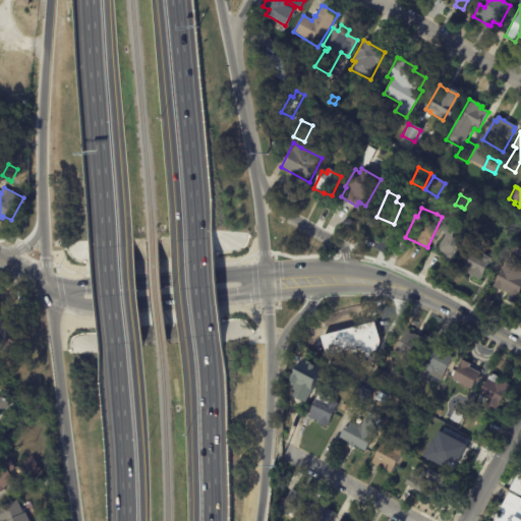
[(450,227),(455,230),(451,237),(460,242),(468,227),(478,233),(473,242),(471,241),(458,266),(444,257),(445,255),(436,250),(444,236),(444,233),(448,226),(450,227)]
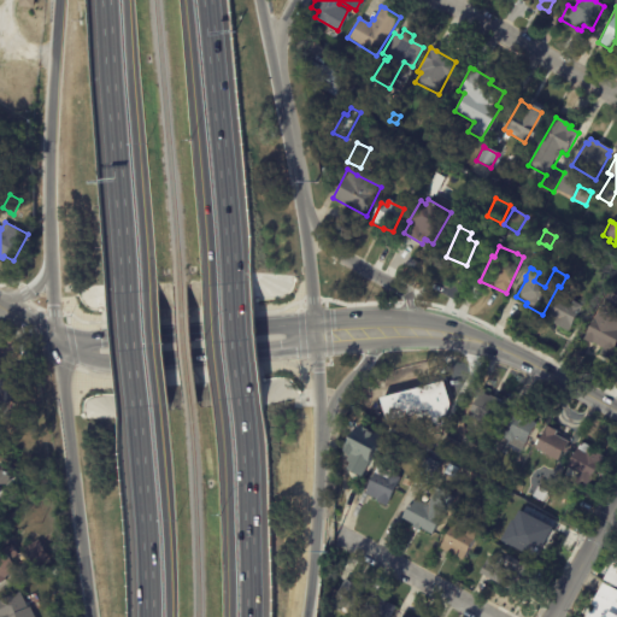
[(558,325),(553,323),(554,321),(545,315),(553,297),(570,305),(573,301),(582,306),(569,331),(558,325)]
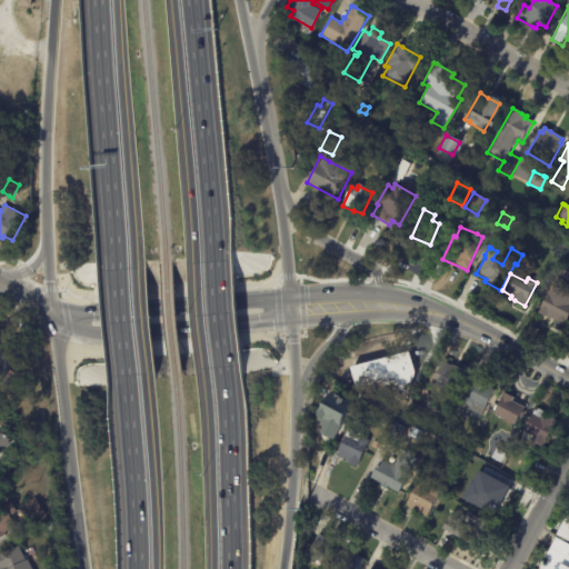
[(568,280),(568,288),(567,292),(568,293),(568,318),(561,333),(553,329),(557,322),(539,313),(559,276),(568,280)]
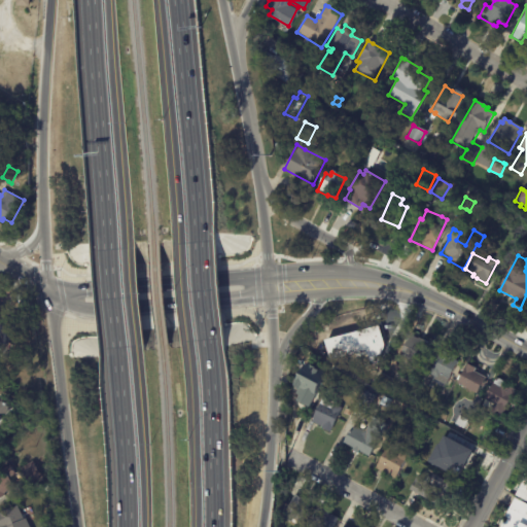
[(330,359),(325,340),(379,325),(388,359),(370,364),(365,350),(330,359)]
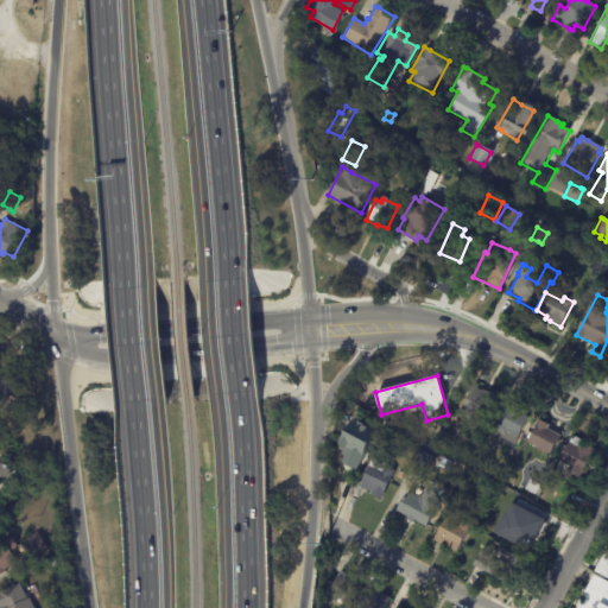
[(485,393),(496,399),(483,424),(462,413),(474,387),(485,393)]
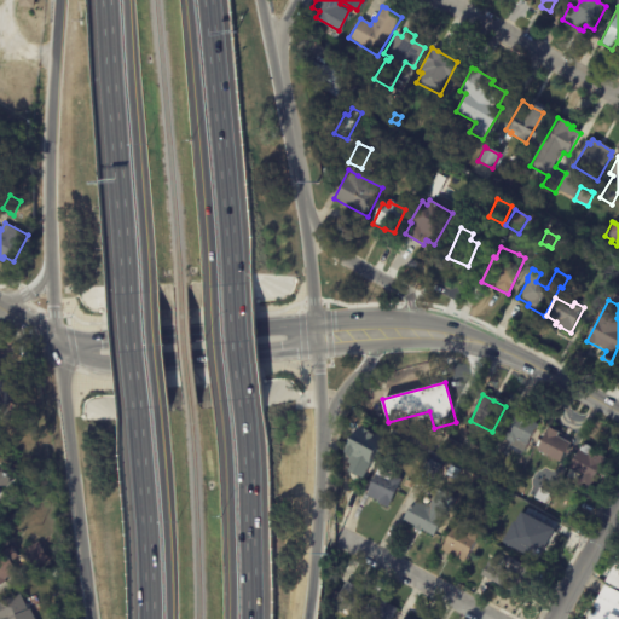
[(526,445),(515,438),(512,445),(503,440),(519,412),(538,424),(526,445)]
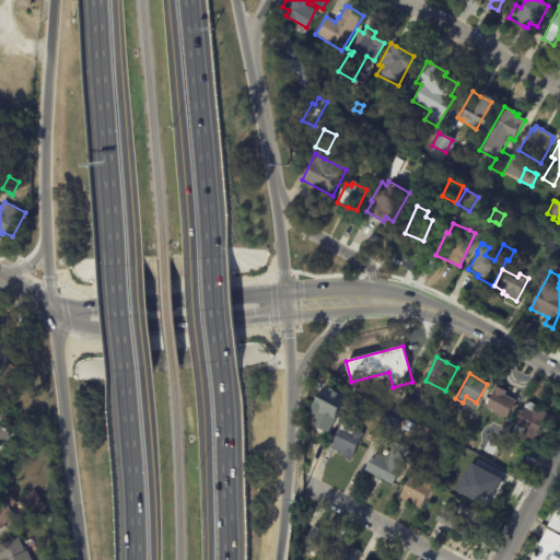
[(327,435),(316,429),(319,422),(315,420),(317,417),(310,412),(324,387),(347,399),(327,435)]
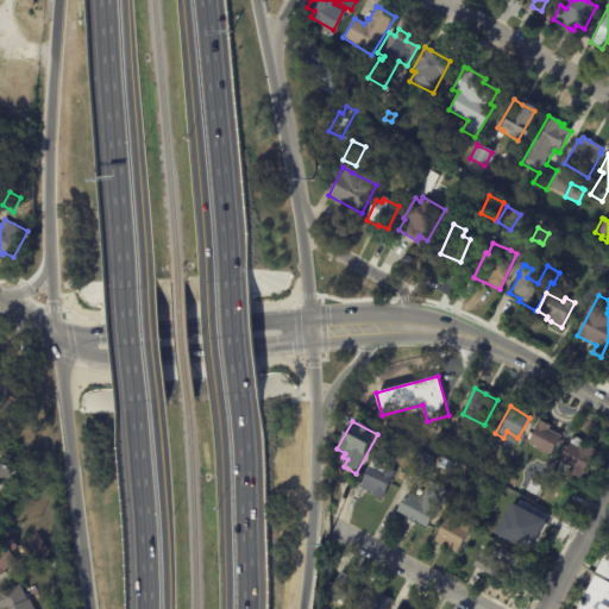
[(550,432),(560,438),(550,457),(526,443),(539,421),(550,427),(547,431),(550,432)]
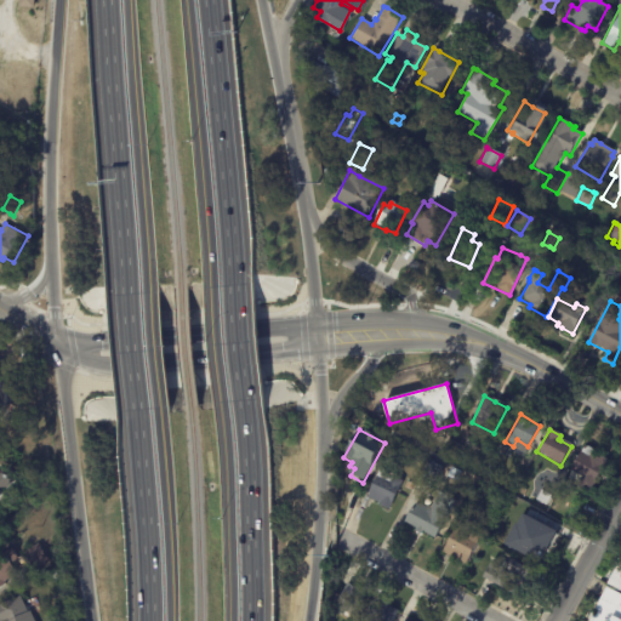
[(442,439),(436,451),(423,445),(429,433),(442,439)]
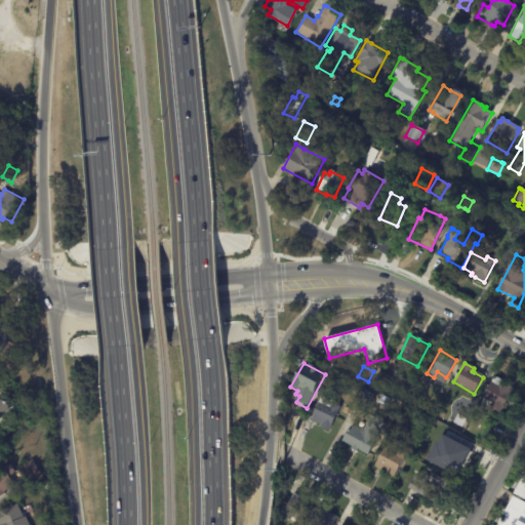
[(389,378),(391,379),(386,389),(375,384),(380,373),(389,378)]
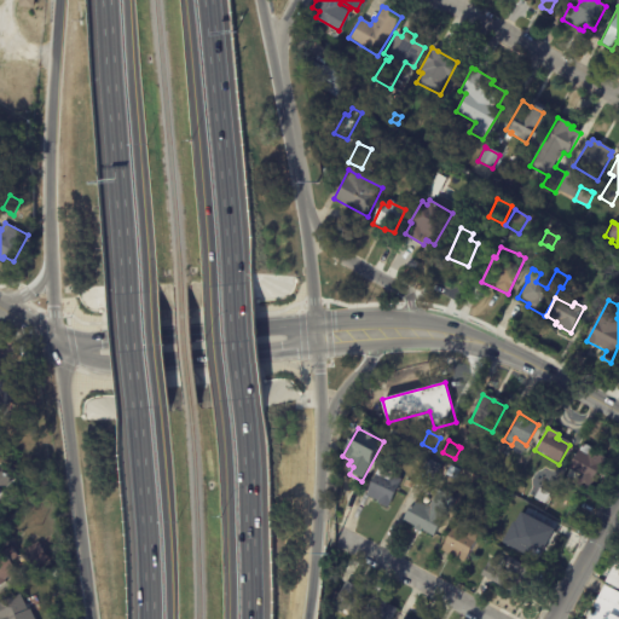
[(593,455),(595,457),(596,455),(606,460),(588,492),(576,486),(580,476),(568,470),(582,444),(593,450),(590,455),(593,455)]
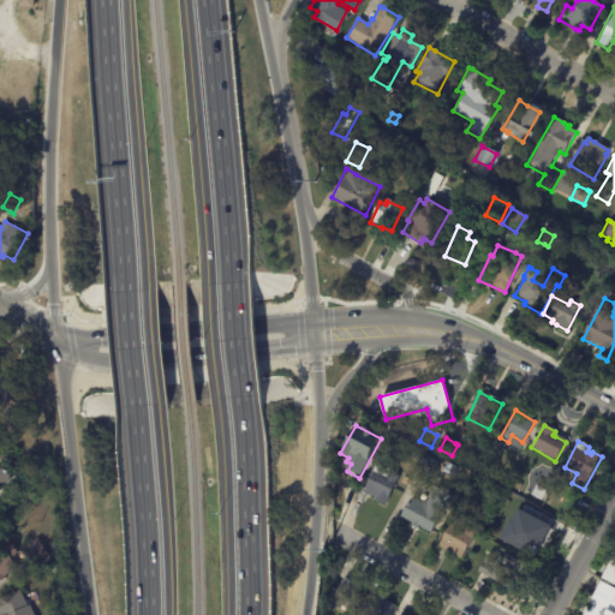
[(428,484),(415,478),(428,453),(441,459),(428,484)]
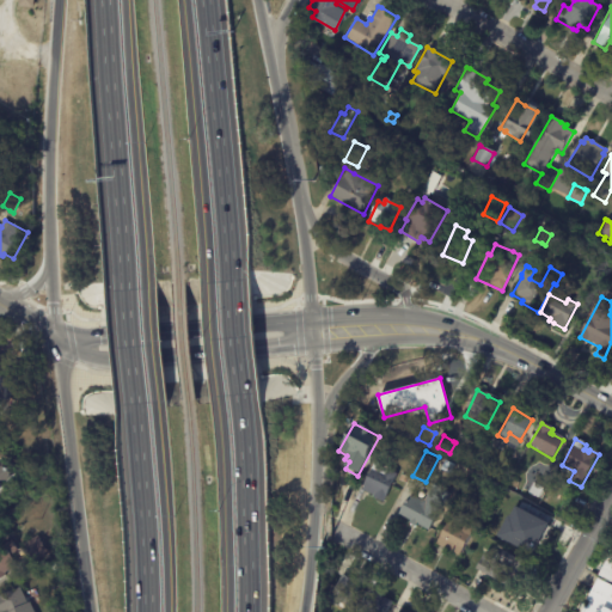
[(485,457),(493,460),(484,477),(471,471),(479,454),(485,457)]
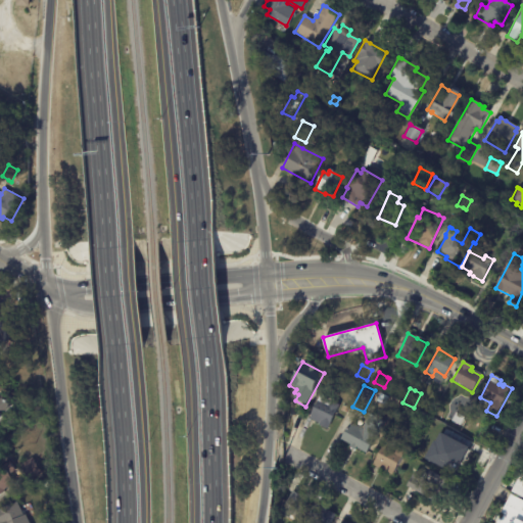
[(311,420),(308,419),(320,395),(331,400),(330,402),(337,406),(327,429),(318,426),(319,424),(311,420)]
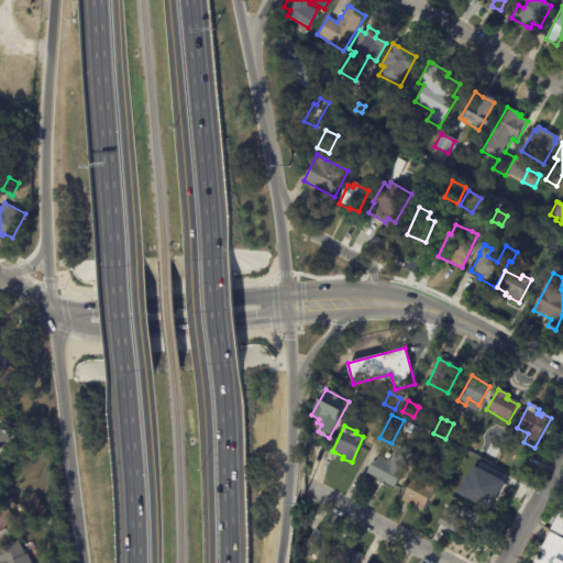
[(0,451),(13,438),(2,428),(0,429),(0,451)]
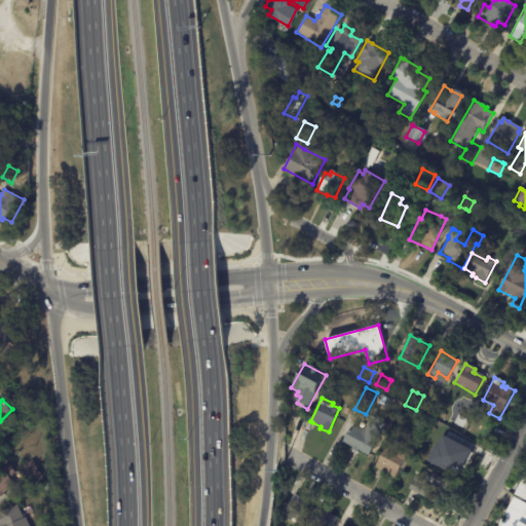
[(455,416),(462,420),(460,424),(453,420),(455,416)]
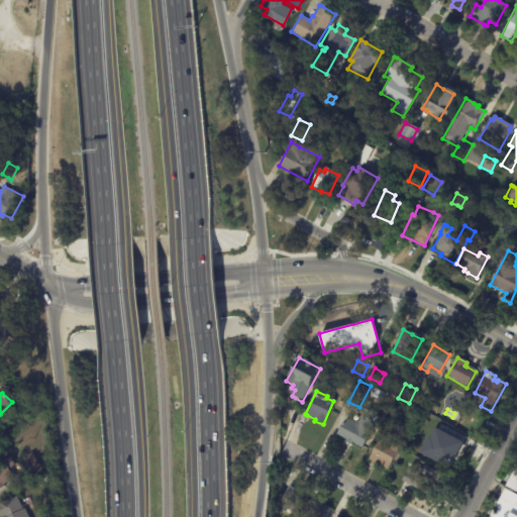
[(349,446),(344,443),(345,440),(335,435),(343,419),(346,421),(347,419),(356,424),(364,410),(379,418),(372,430),(371,429),(360,448),(351,443),(349,446)]
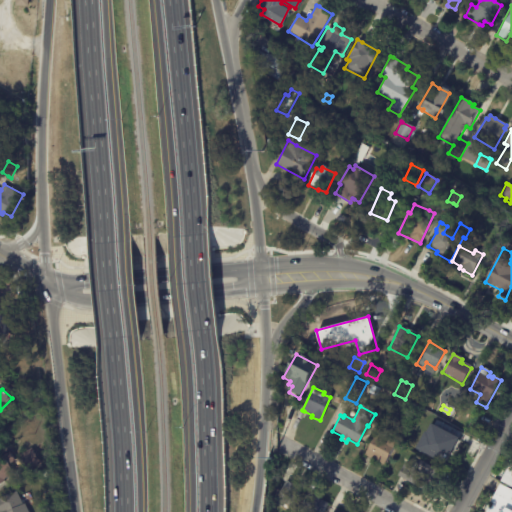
[(418,409),(429,415),(424,425),(413,419),(418,409)]
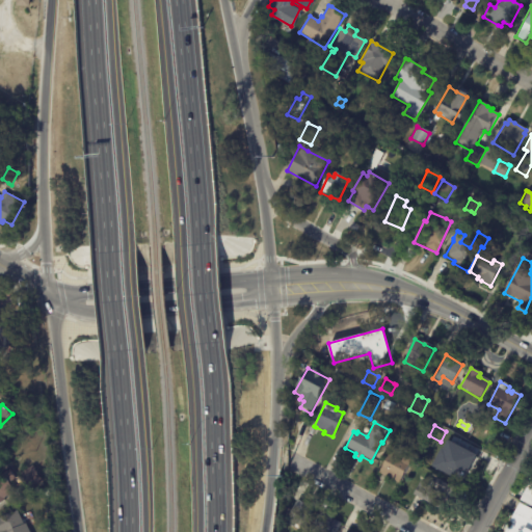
[(427,436),(439,443),(434,451),(432,450),(426,460),(417,455),(427,436)]
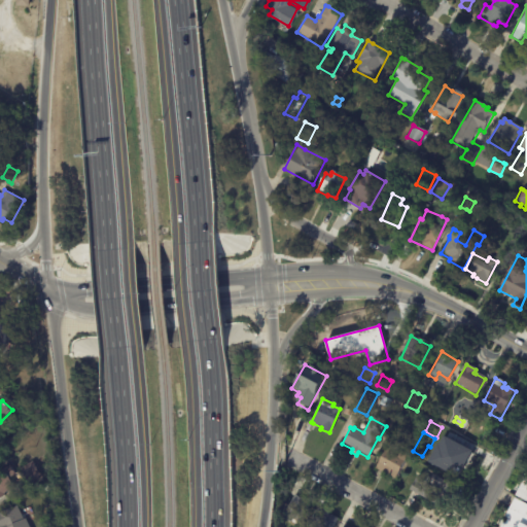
[(471,459),(466,467),(462,465),(458,473),(438,462),(451,438),(471,449),(469,453),(472,455),(471,459)]
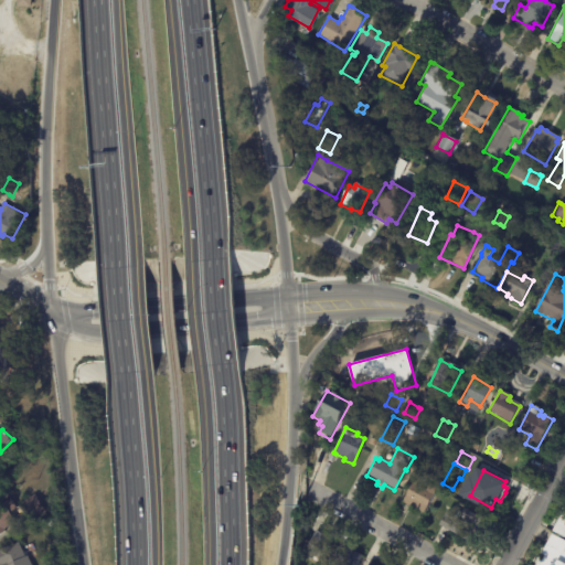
[(411,508),(404,504),(417,479),(437,489),(425,514),(411,508)]
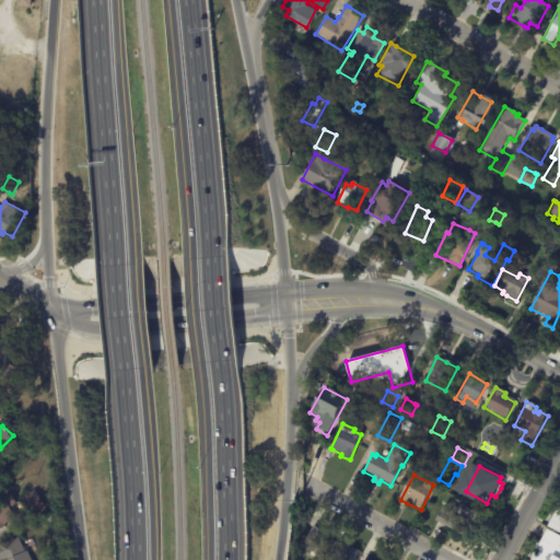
[(24,510),(2,524),(7,529),(0,533),(0,504),(15,496),(24,510)]
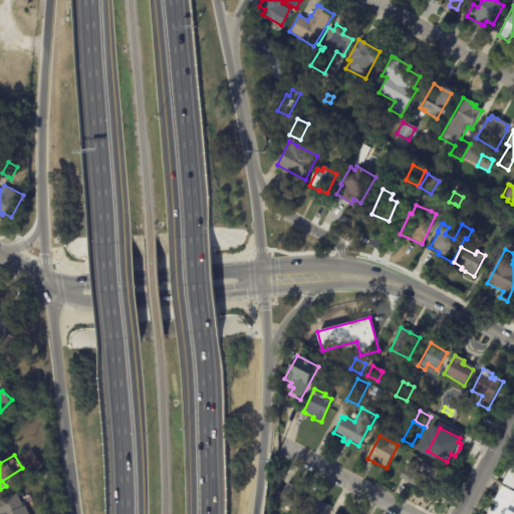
[(513,464),(513,487),(512,488),(501,482),(511,463),(513,464)]
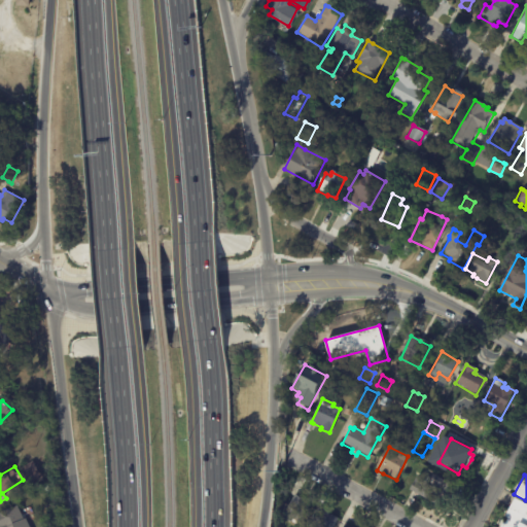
[(297,497),(306,501),(304,505),(310,508),(302,524),(292,520),(290,523),(282,519),(294,495),(297,497)]
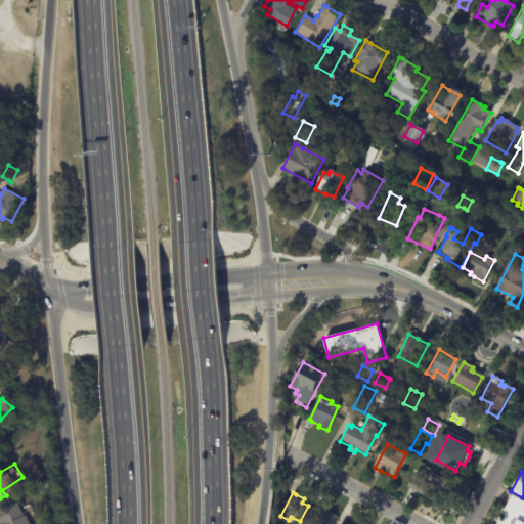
[(523,523),(495,523),(499,518),(501,519),(504,515),(500,513),(511,494),(523,500),(523,506),(522,510),(523,511),(523,523)]
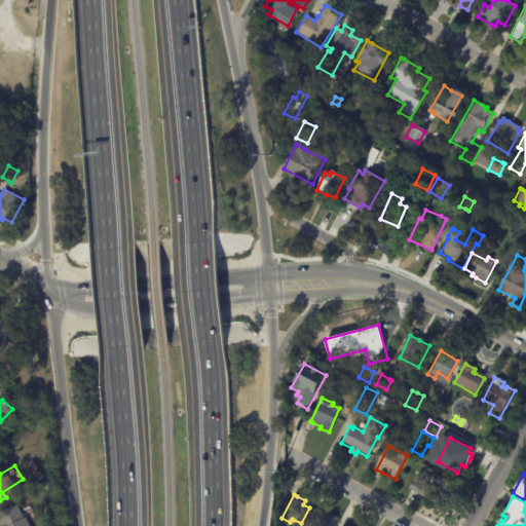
[(12,525),(15,525),(10,514),(26,506),(29,515),(23,518),(26,525),(12,525)]
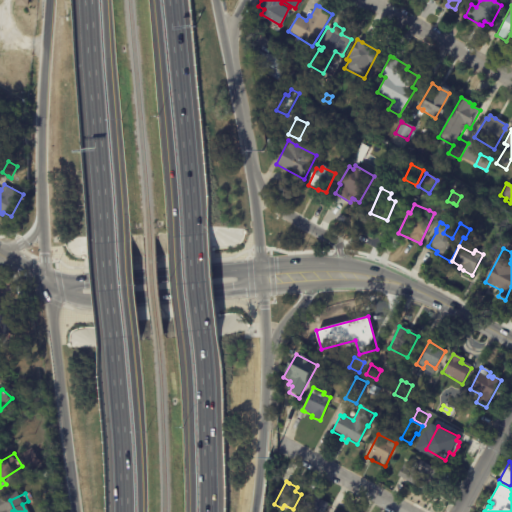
[(311,496),(329,505),(325,511),(300,511),(310,495),(311,496)]
